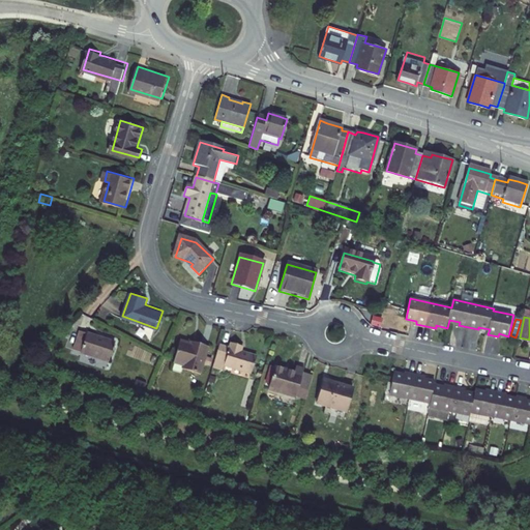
[(116,342),(81,330),(76,348),(101,357),(99,362),(107,364),(109,359),(110,360),(116,342)]
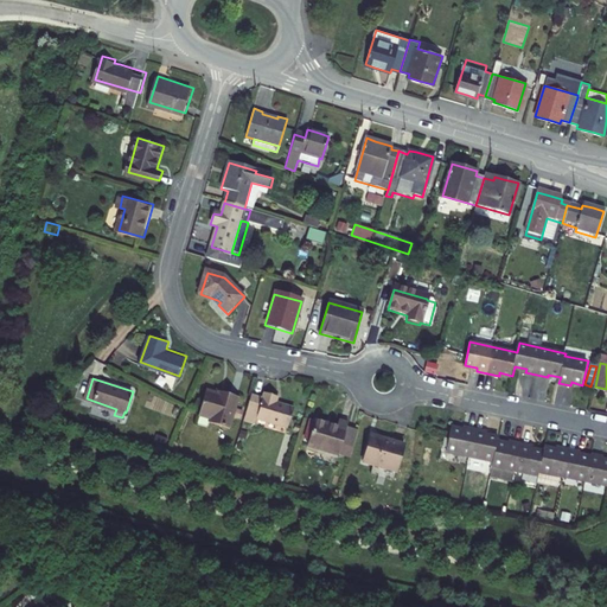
[(240,394),(221,389),(219,393),(208,389),(200,413),(212,416),(211,421),(229,427),(240,394)]
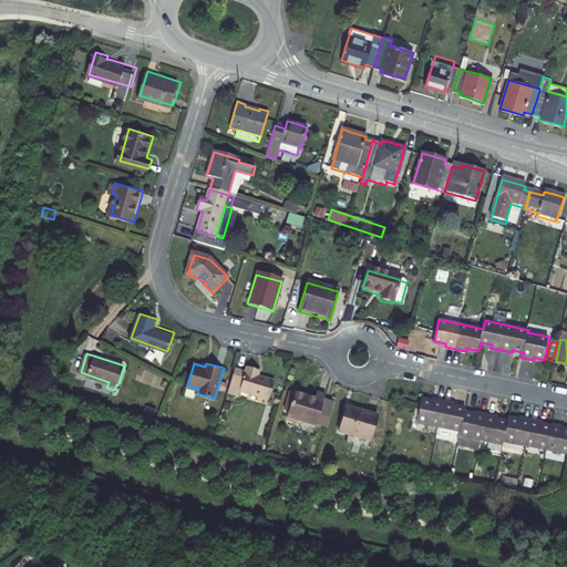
[(247,370),(236,367),(228,391),(240,394),(241,390),(269,399),(276,379),(260,374),(261,369),(248,366),(247,370)]
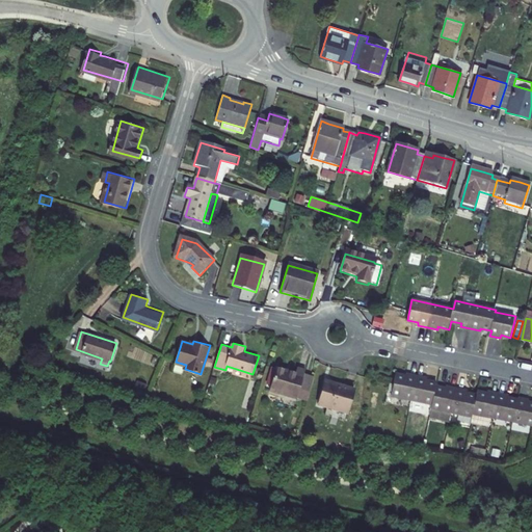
[(270,389),(297,397),(304,373),(306,370),(297,368),(296,372),(276,367),(270,389)]
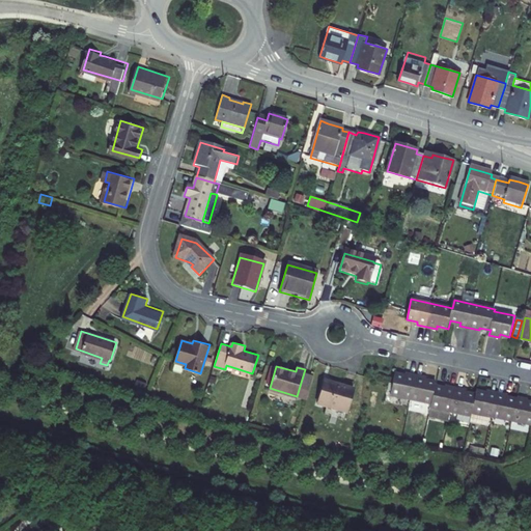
[(313,375),(304,372),(297,396),(306,399),(313,375)]
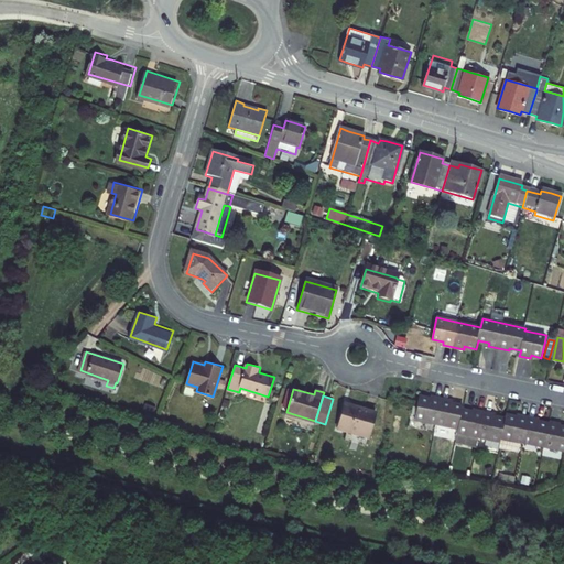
[(430,403),(420,400),(414,422),(457,432),(455,446),(476,451),(478,441),(500,446),(501,441),(563,454),(563,431),(559,430),(559,426),(549,424),(548,427),(538,425),(538,422),(517,418),(516,421),(506,419),(505,423),(494,421),(495,418),(474,413),(473,416),(462,413),(462,410),(452,407),(452,404),(431,400),(430,403)]
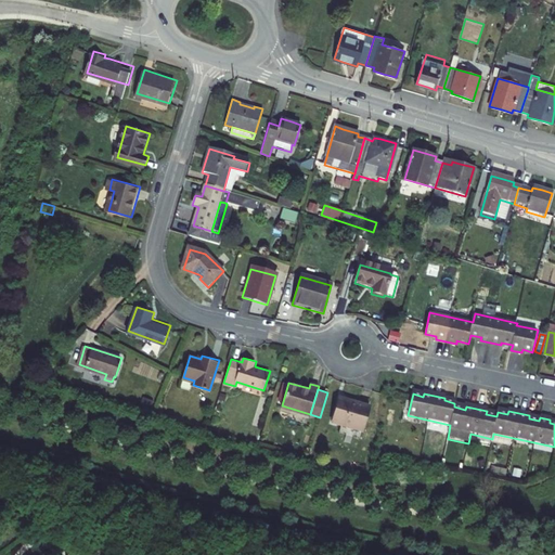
[(332,421),(351,426),(358,401),(340,396),(332,421)]
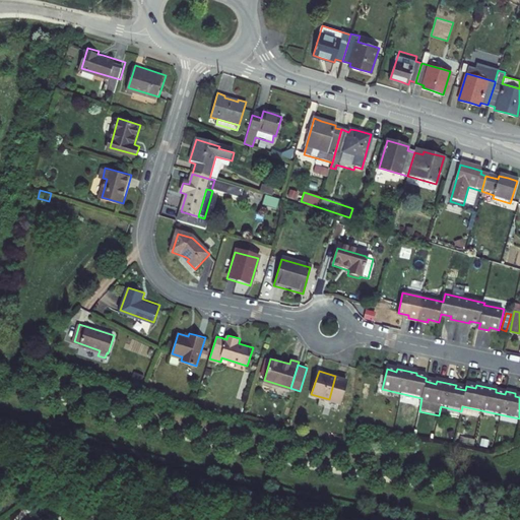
[(346,380),(335,376),(329,399),(339,403),(346,380)]
